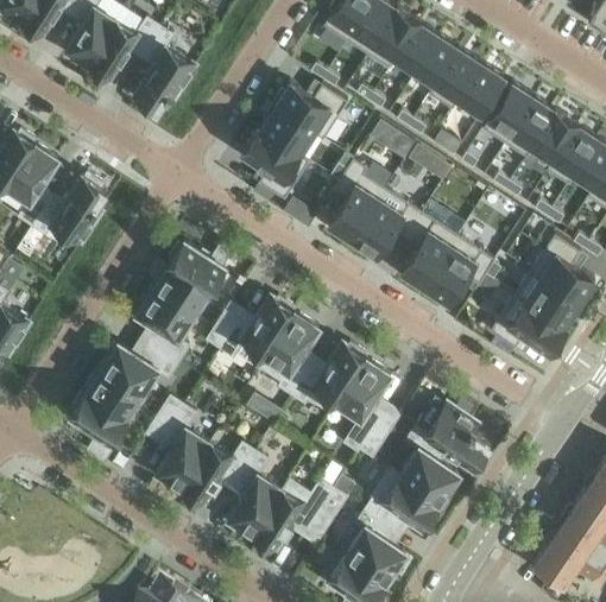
[(0,6),(19,19),(31,0),(0,0),(0,6)]
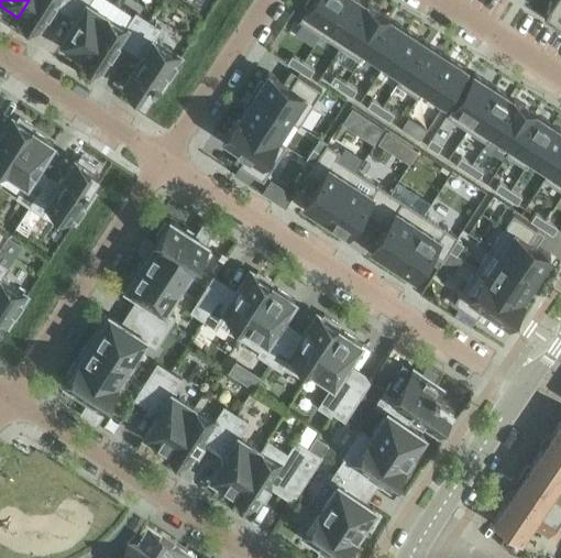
[(55,6),(66,12),(73,0),(29,0),(18,18),(20,19),(18,22),(32,31),(33,29),(39,31),(55,6)]
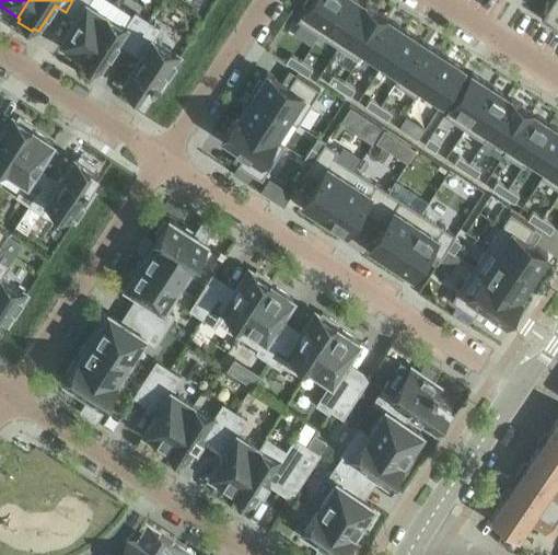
[(60,45),(80,58),(108,15),(89,2),(90,0),(72,0),(66,12),(77,20),(60,45)]
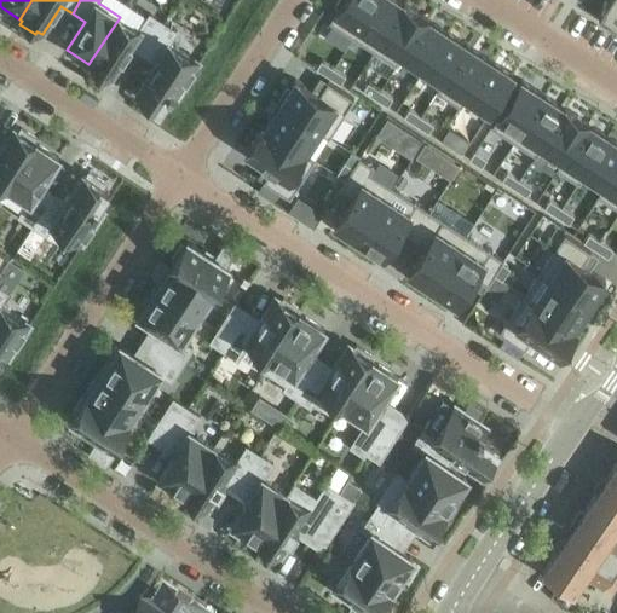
[(336,12),(328,27),(351,41),(376,0),(339,0),(333,11),(336,12)]
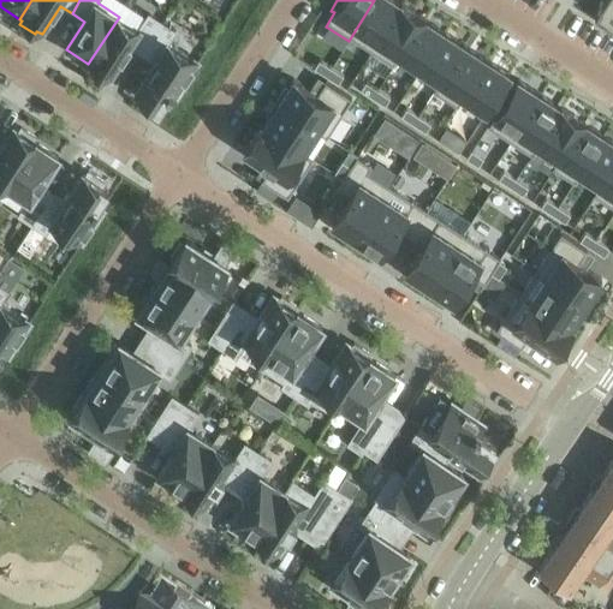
[(386,0),(374,0),(349,41),(369,54),(399,9),(386,0)]
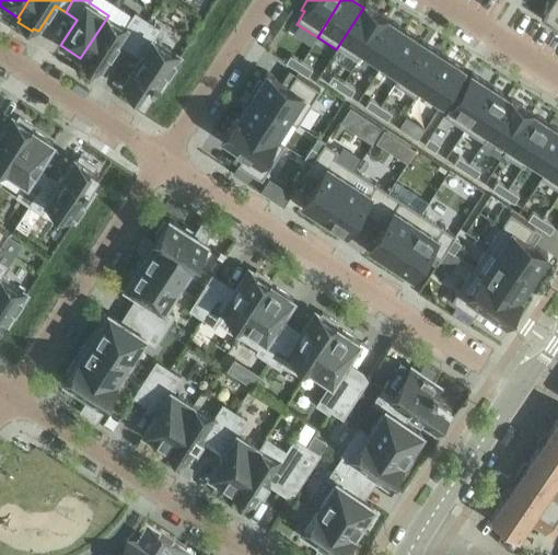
[(557,0),(532,0),(530,6),(557,23),(557,0)]
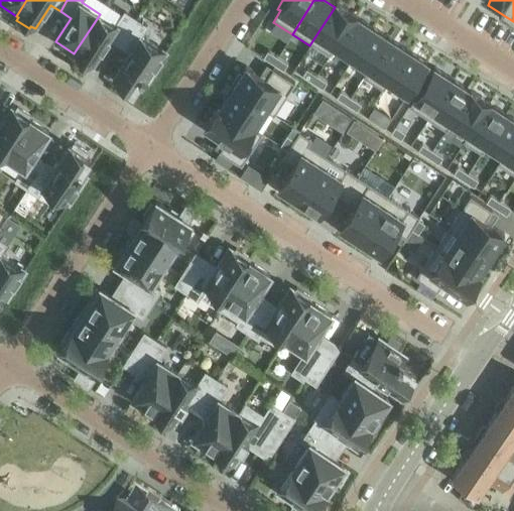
[(335,7),(309,45),(330,59),(335,50),(333,49),(353,18),(336,6),(335,7)]
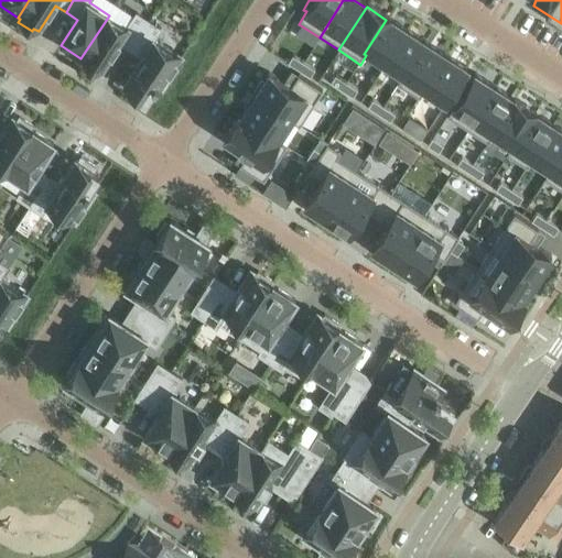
[(118,46),(129,53),(149,22),(136,14),(128,28),(109,15),(80,58),(83,59),(80,63),(95,72),(97,68),(101,72),(118,46)]
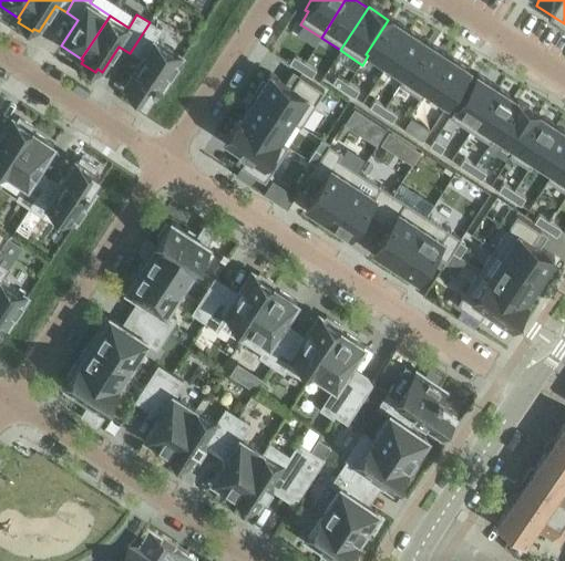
[(388,20),(366,54),(368,55),(384,66),(407,33),(390,22),(390,21),(388,20)]
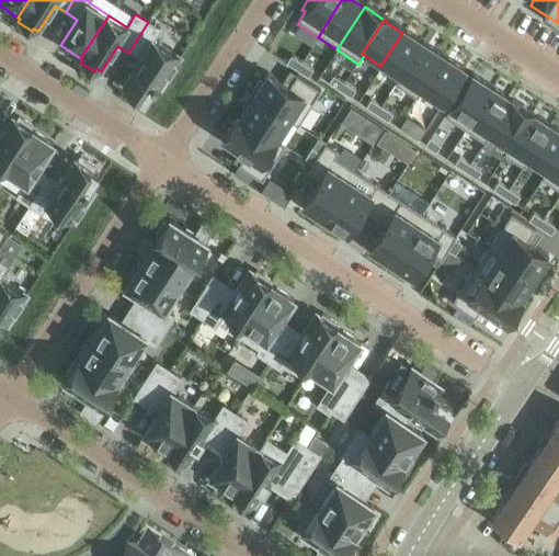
[(148,22),(128,53),(139,60),(123,86),(126,88),(124,91),(139,101),(140,98),(145,100),(153,86),(160,89),(164,81),(164,82),(179,60),(152,43),(160,31),(148,22)]
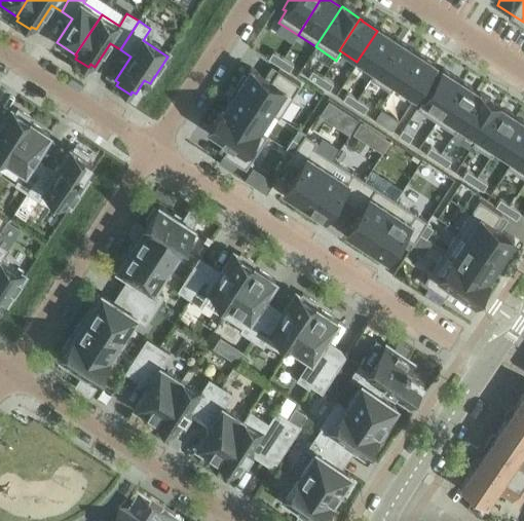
[(358,62),(354,67),(372,77),(395,42),(377,31),(357,62),(358,62)]
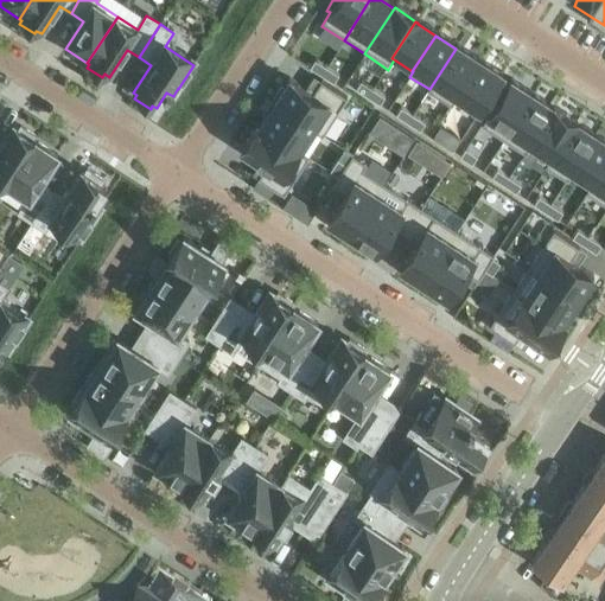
[(430,89),(426,94),(450,109),(453,106),(451,103),(477,62),(456,49),(430,89)]
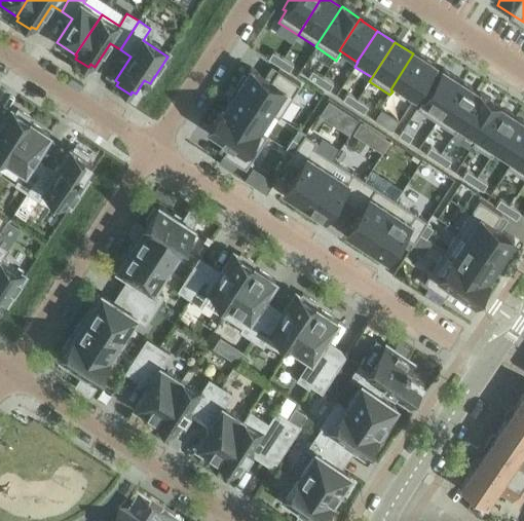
[(413,53),(390,89),(393,91),(411,103),(434,67),(413,53)]
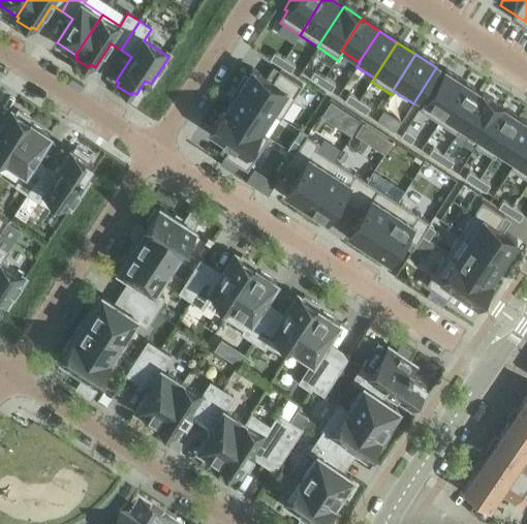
[(273,56),(269,62),(279,69),(283,62),(273,56)]
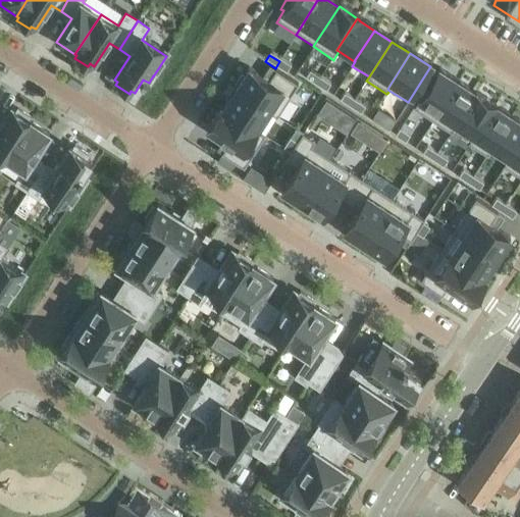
[(279,61),(275,68),(286,75),(290,68),(279,61)]
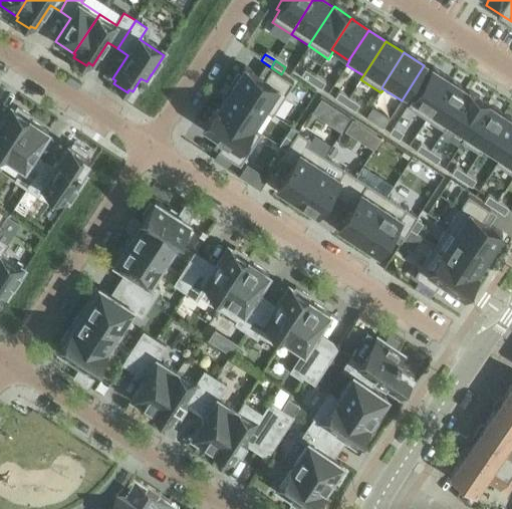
[(238,76),(229,89),(262,111),(271,117),(292,85),(270,72),(264,82),(257,78),(244,69),(239,77),(238,76)]
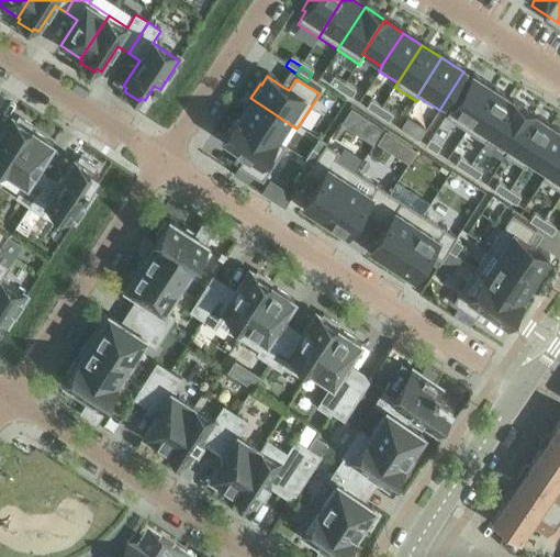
[(472,77),(445,120),(465,133),(493,90),(472,77)]
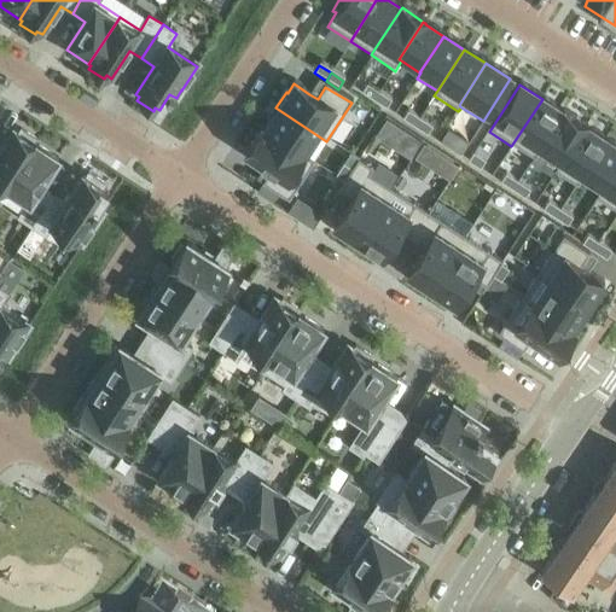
[(366,86),(361,94),(373,103),(378,94),(366,86)]
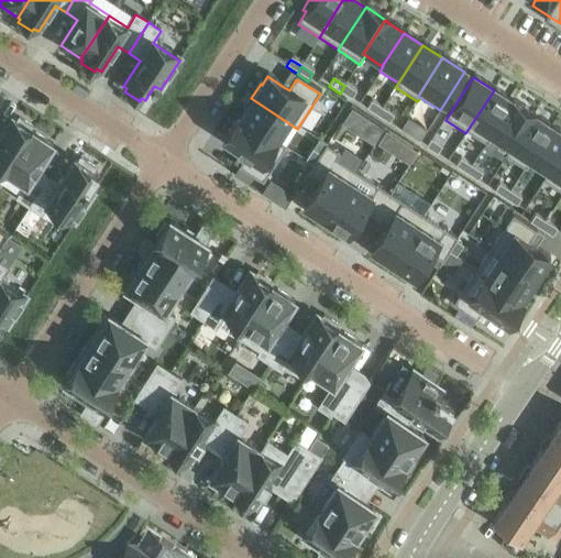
[(344,86),(340,94),(351,101),(355,94),(344,86)]
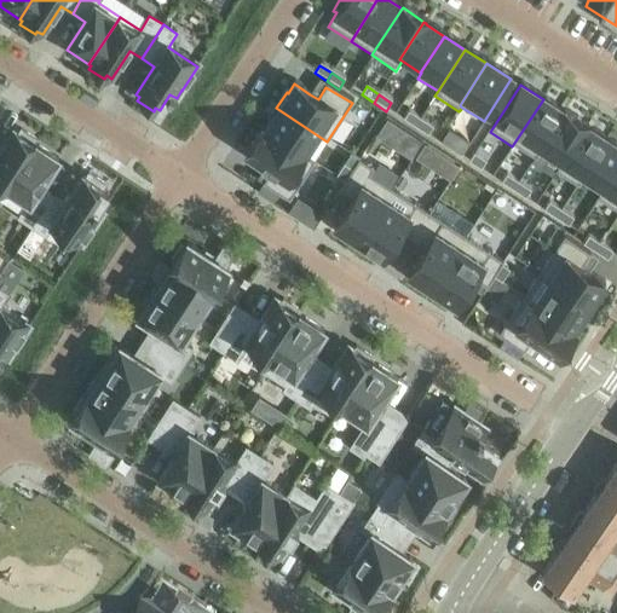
[(543,99),(512,146),(535,161),(541,151),(540,150),(564,114),(563,113),(543,99)]
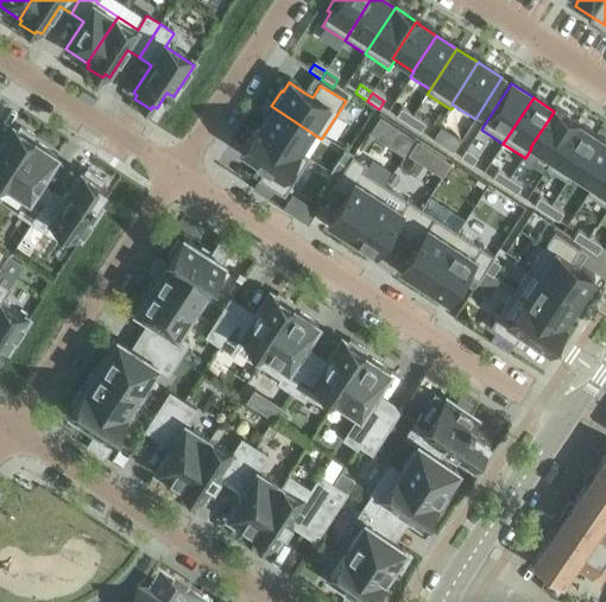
[(259,128),(258,130),(296,154),(310,132),(271,106),(263,118),(265,119),(259,128)]
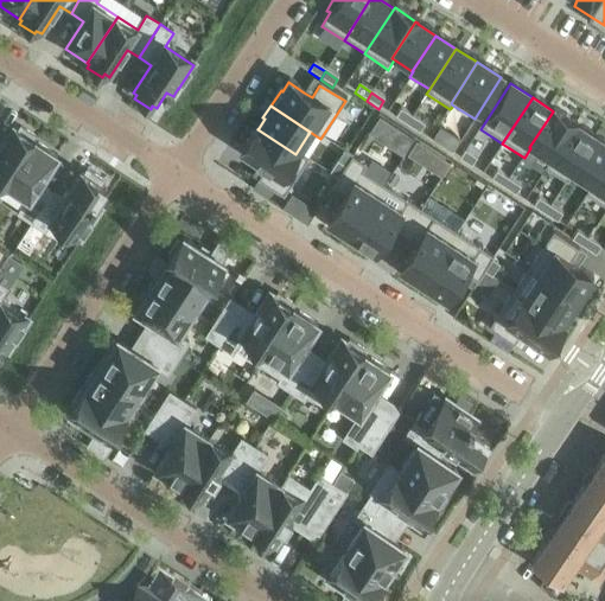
[(553,112),(529,147),(530,148),(549,161),(551,161),(574,125),(552,109),(552,110),(553,112)]
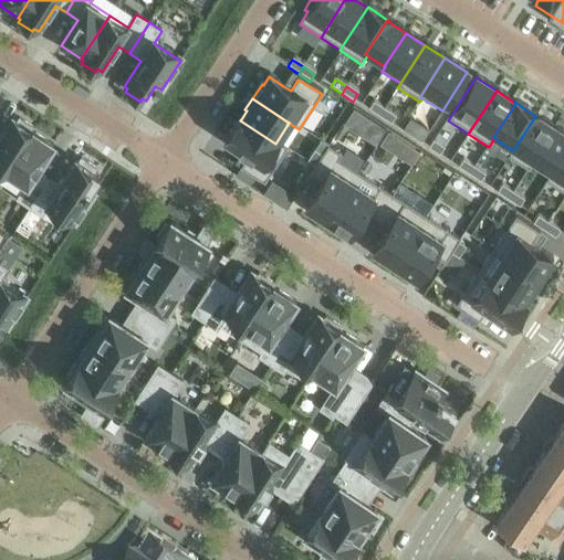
[(373,104),(367,111),(378,118),(384,111),(373,104)]
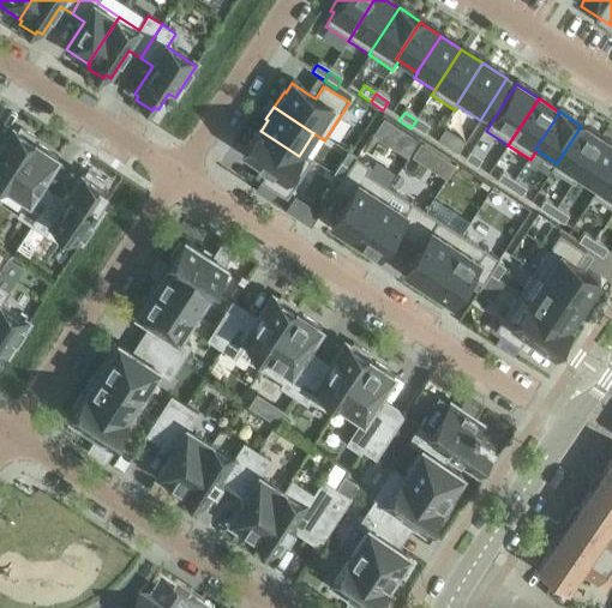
[(417,120),(411,128),(424,137),(429,128),(417,120)]
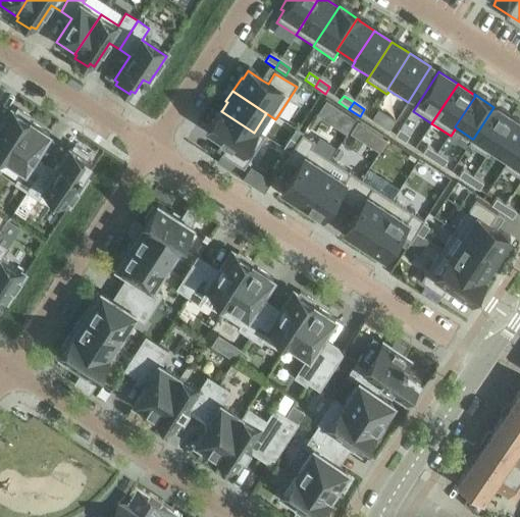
[(472,139),(467,147),(486,159),(491,151),(490,150),(511,118),(495,108),(495,107),(494,107),(473,139),(472,139)]
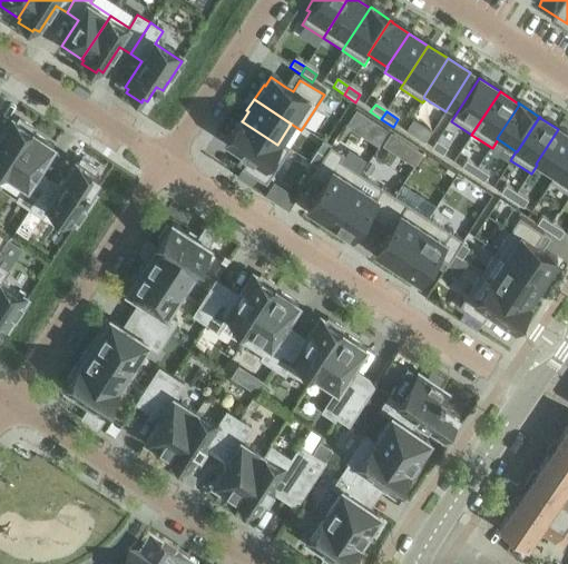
[(241,119),(225,142),(250,159),(243,170),(266,185),(287,151),(280,146),(277,145),(242,121),(243,120),(241,119)]
